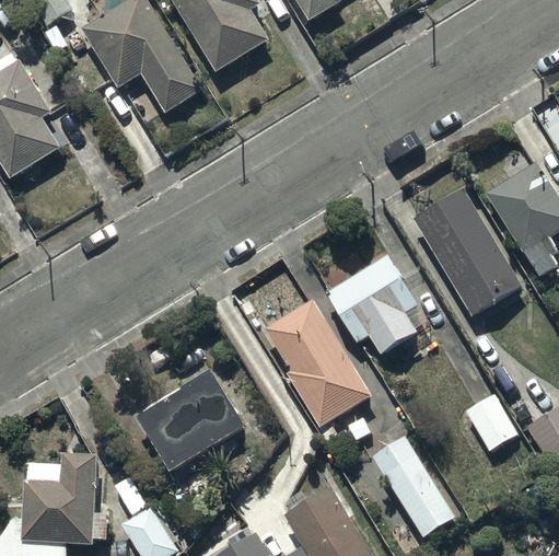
[(25,0),(43,27),(74,8),(70,0),(25,0)]
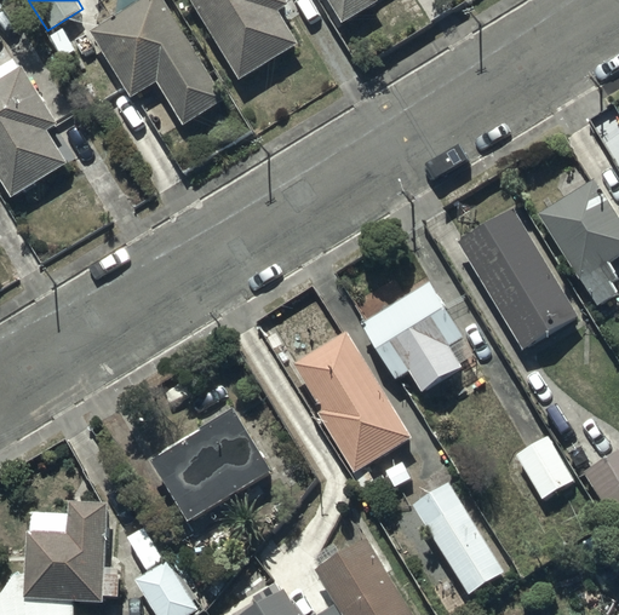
[(147,0),(91,32),(129,98),(156,82),(181,125),(223,101),(165,0),(147,0)]
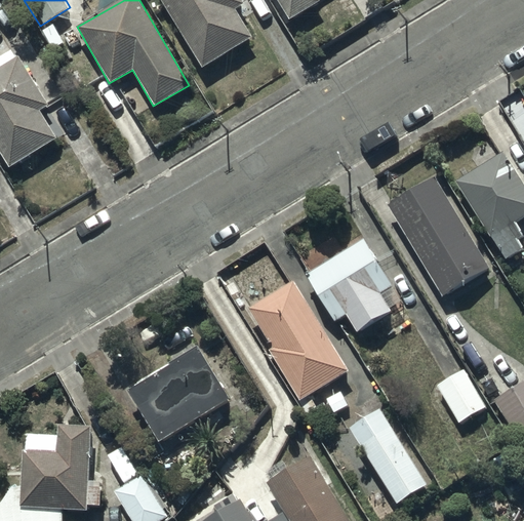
[(160,0),(201,66),(249,36),(232,9),(242,3),(240,0),(160,0)]
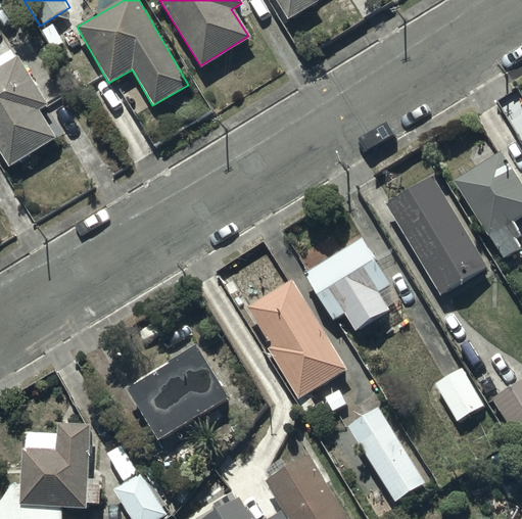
[(276,0),(287,18),(317,0),(276,0)]
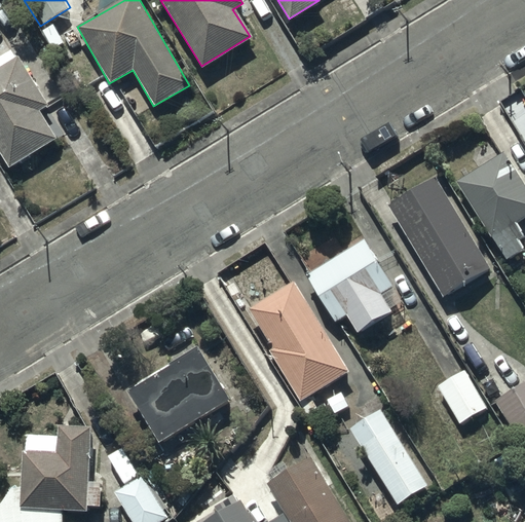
[(0,155),(6,166),(58,137),(41,108),(46,104),(11,44),(0,50),(0,155)]
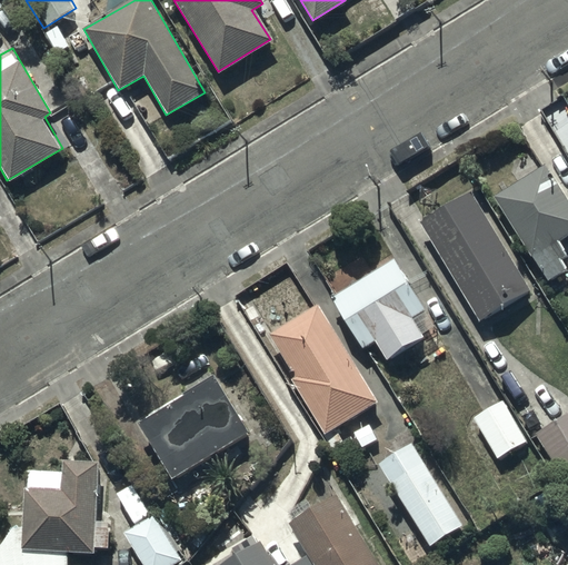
[(567,204),(544,164),(492,196),(546,281),(567,267),(567,259),(557,241),(567,235),(567,204)]
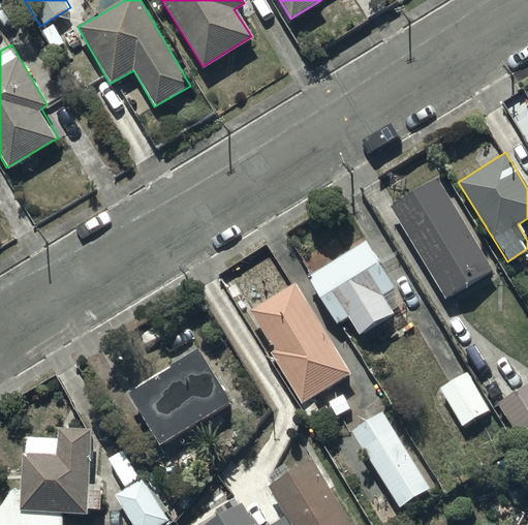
[(436,179),(390,208),(446,299),(493,270),(436,179)]
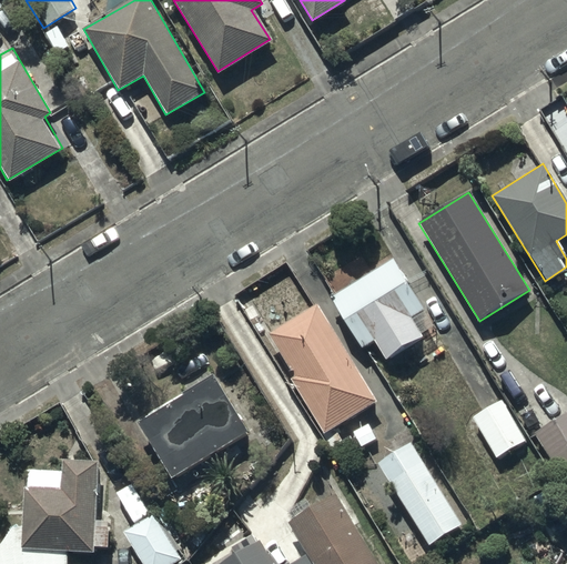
[(395,260),(330,300),(360,350),(374,341),(385,359),(421,336),(409,319),(425,309),(395,260)]
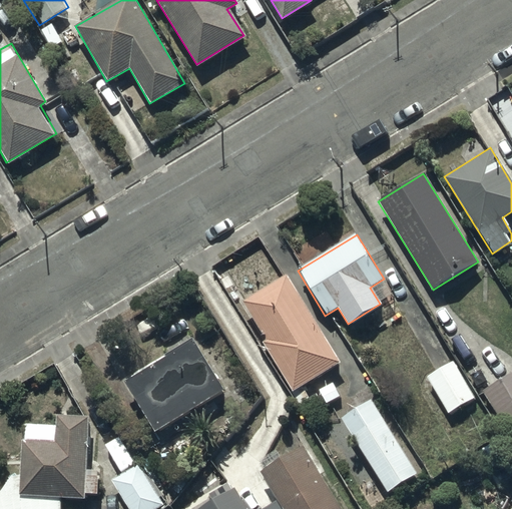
[(339,362),(287,274),(239,302),(293,390),(339,362)]
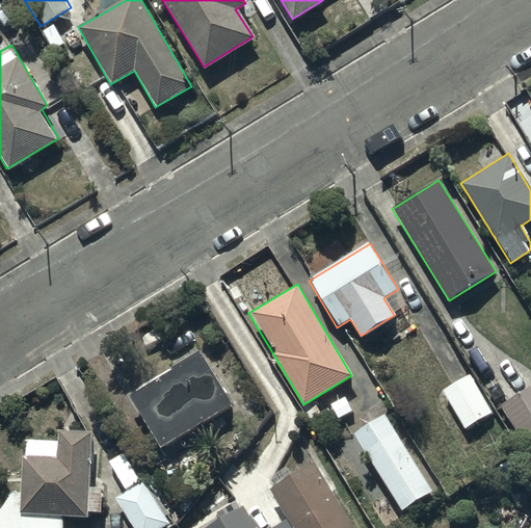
[(202,353),(128,394),(158,448),(232,406),(202,353)]
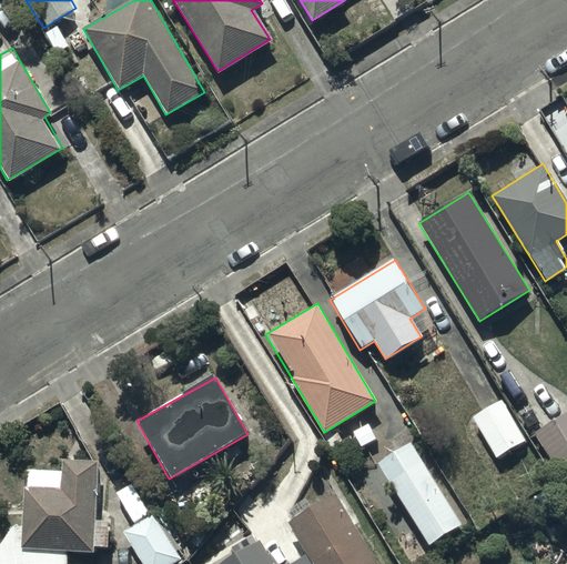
[(502,399),(472,415),(496,455),(525,437),(502,399)]
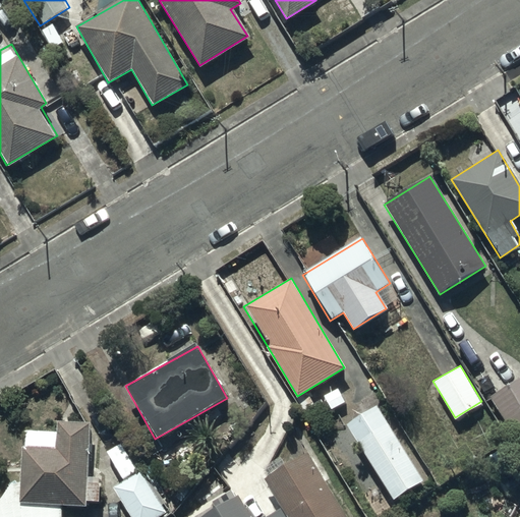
[(519,376),(489,395),(511,429),(519,423),(519,376)]
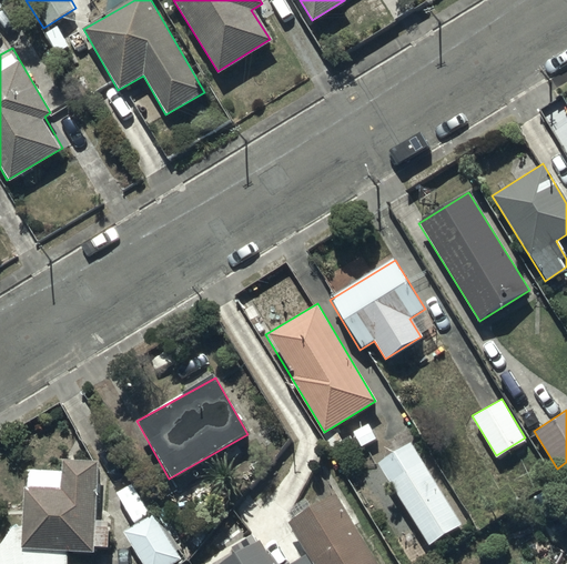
[(416,440),(378,462),(424,541),(462,520),(416,440)]
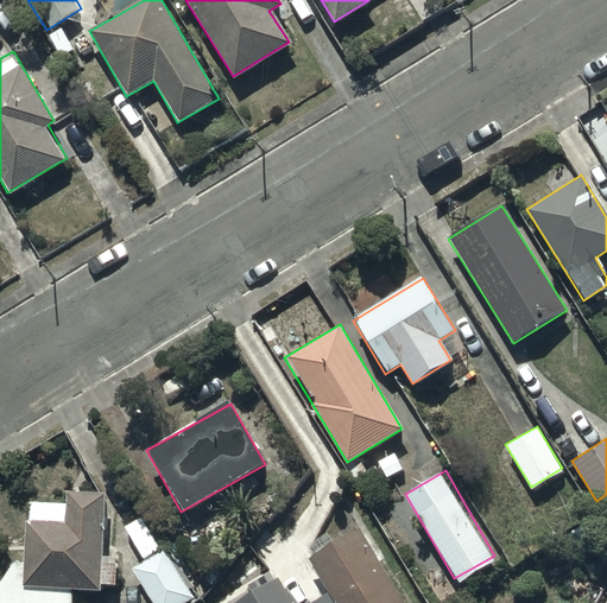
[(100,556),(101,494),(64,490),(63,507),(29,503),(27,522),(25,522),(21,563),(11,565),(0,582),(0,602),(69,602),(70,590),(100,591),(100,583),(113,584),(113,556),(100,556)]
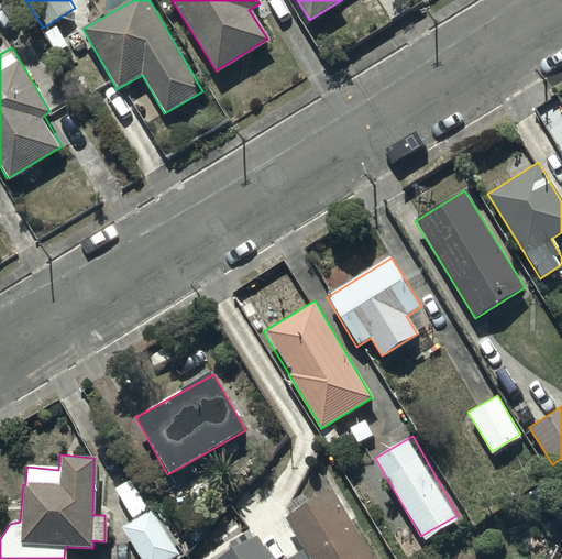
[(270,558),(255,536),(217,558),(375,558),(332,489),(286,517),(306,548),(287,558),(270,558)]
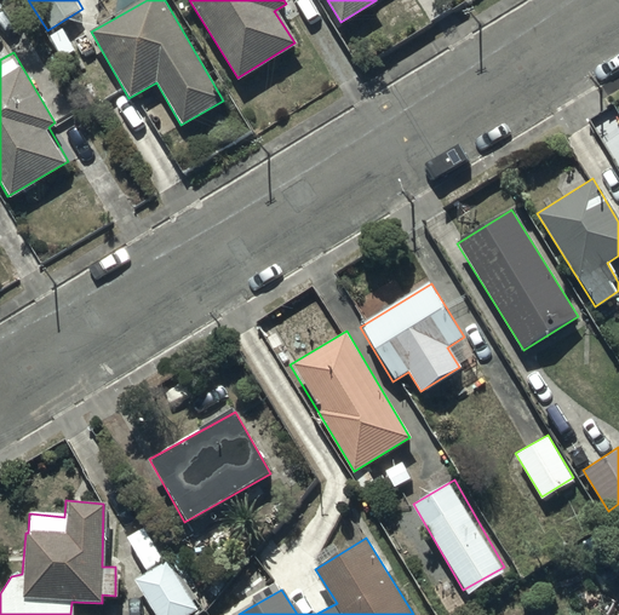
[(164,559),(132,579),(155,614),(181,614),(194,607),(164,559)]
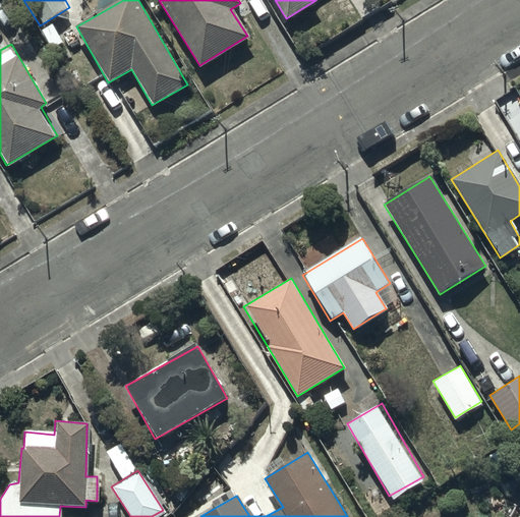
All buildings are outlined.
